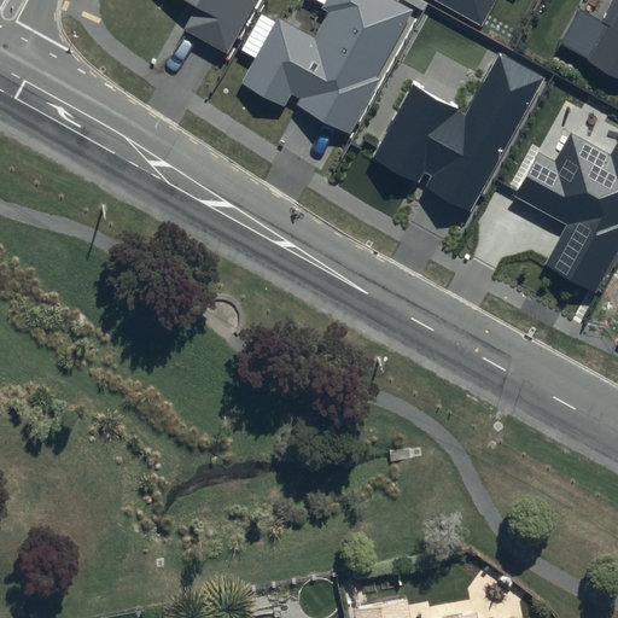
[(267,0),(181,0),(197,9),(181,36),(231,64),(267,0)]
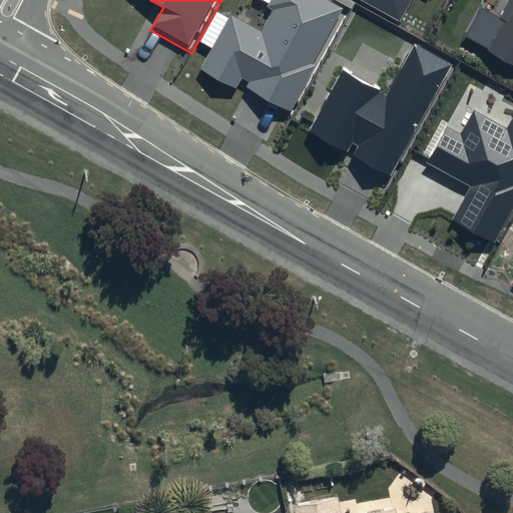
[(342,6),(329,0),(245,0),(205,66),(291,111),(342,6)]
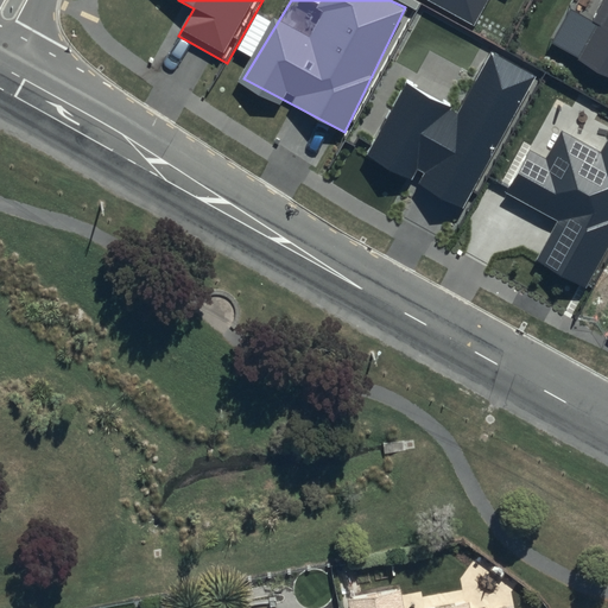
[(438,0),(480,26),(492,0),(438,0)]
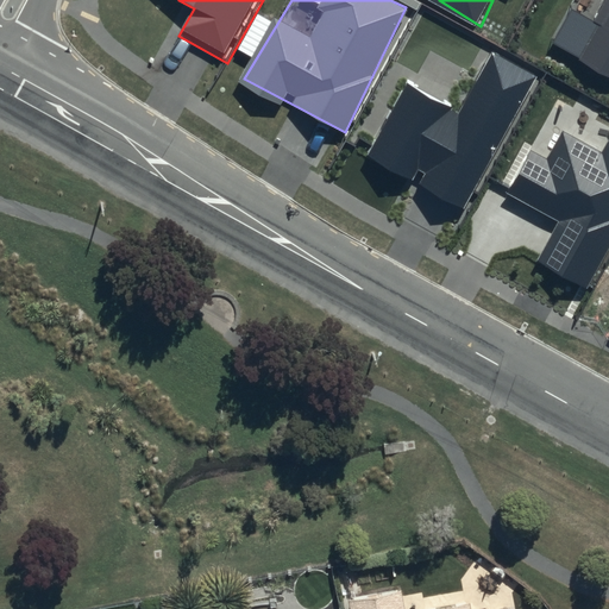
[(608,0),(603,0),(575,56),(608,68),(608,0)]
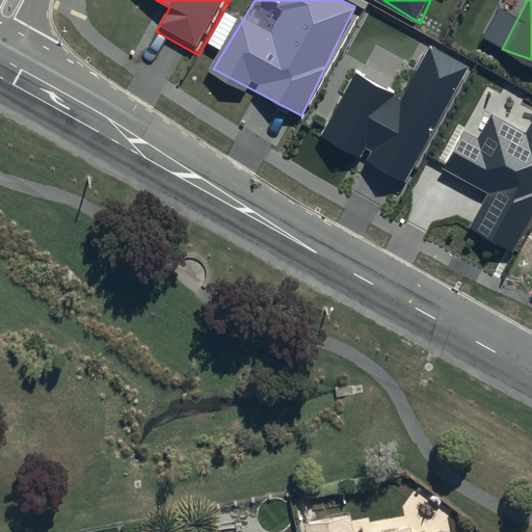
[(466,68),(423,45),(396,95),(348,70),(315,131),(398,194),(466,68)]
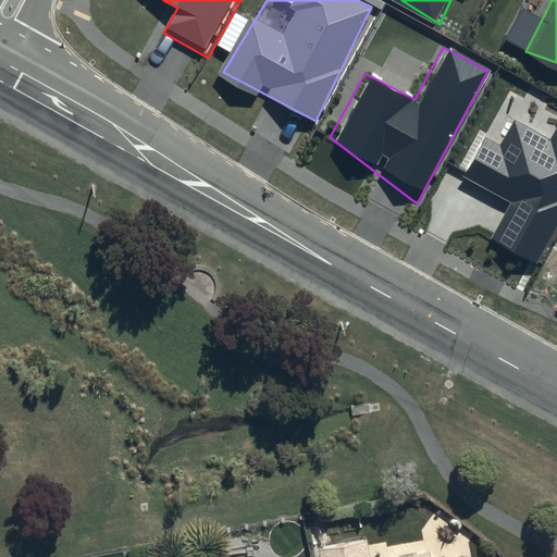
[(556,222),(556,121),(549,139),(511,120),(499,143),(482,136),(461,172),(508,203),(483,240),(535,265),(556,222)]
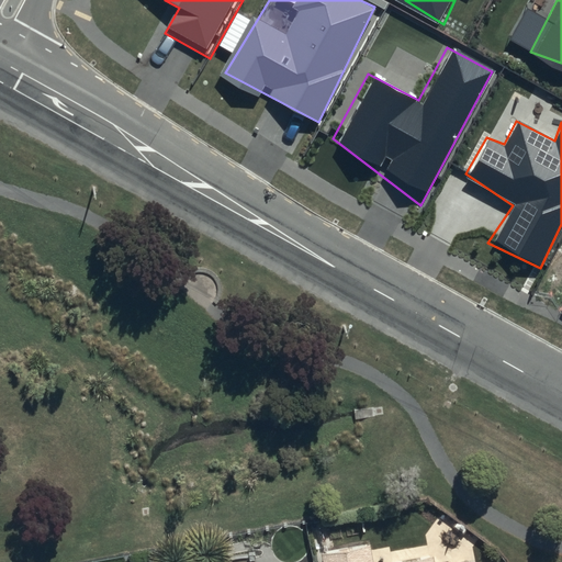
[(321,550),(322,561),(472,561),(471,557),(445,561),(373,561),(370,541),(321,550)]
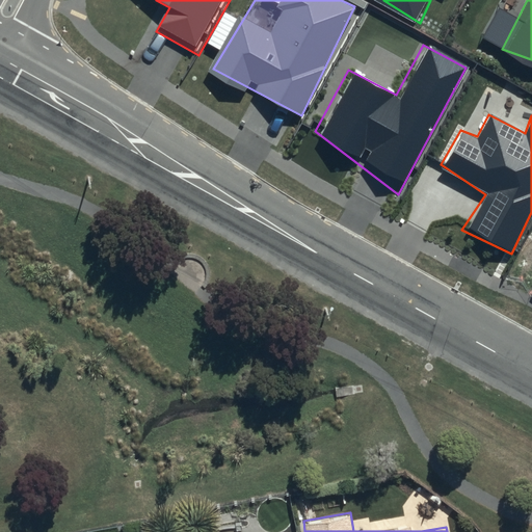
All buildings are outlined.
